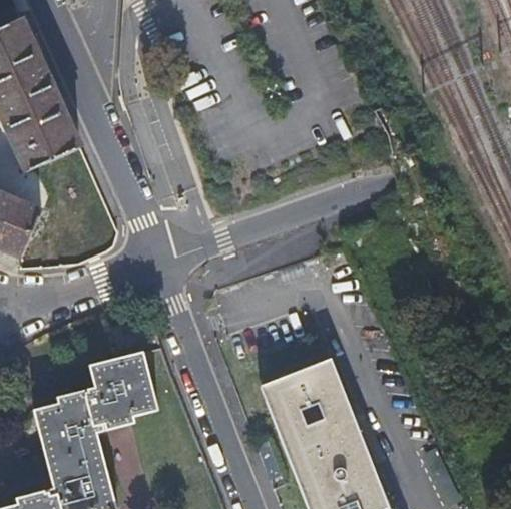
[(0,0),(0,22),(19,14),(12,0),(0,0)]
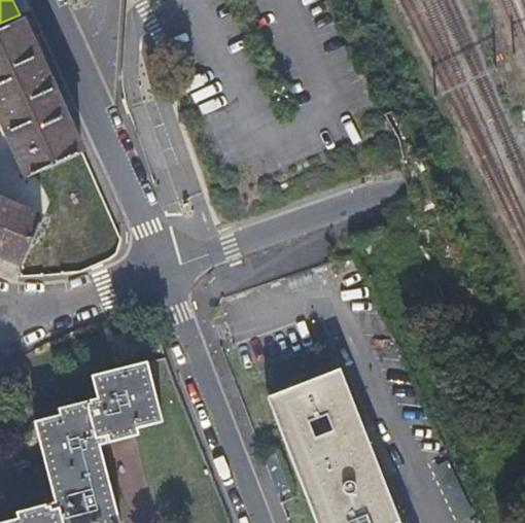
[(20,14),(0,23),(0,119),(25,173),(80,148),(35,49),(20,14)]
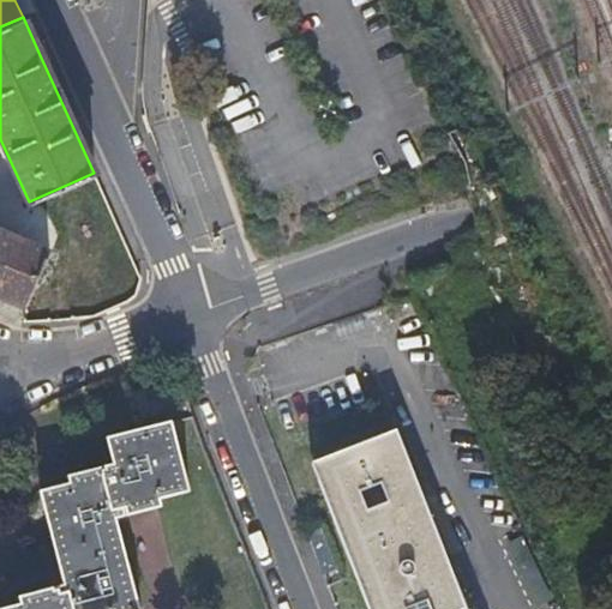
[(0,294),(24,305),(47,249),(0,228),(0,294)]
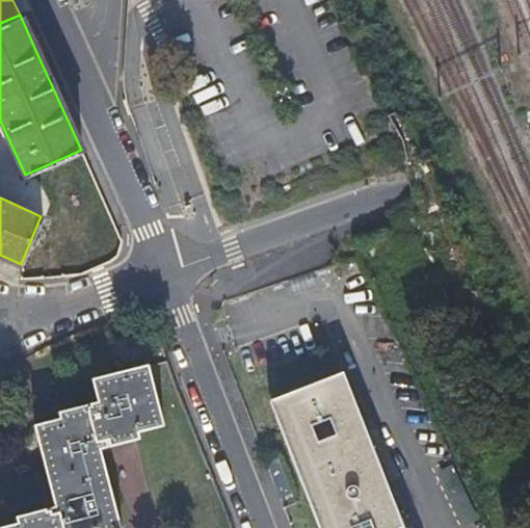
[(137,437),(136,434),(136,431),(161,424),(144,364),(91,379),(97,400),(57,412),(58,418),(33,425),(54,505),(15,517),(17,522),(0,526),(0,527),(117,527),(98,448),(137,437)]
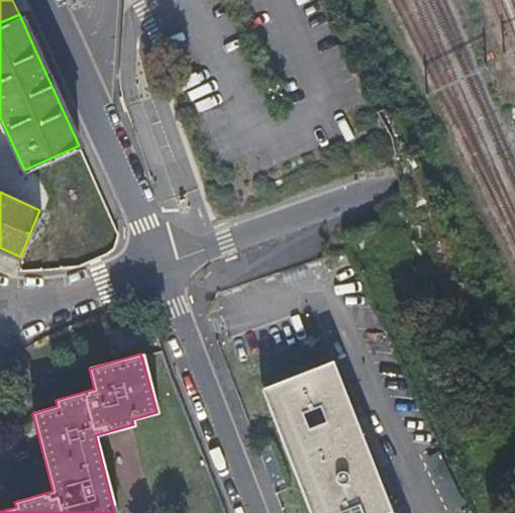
[(312,512),(393,512),(335,358),(265,387),(312,512)]
